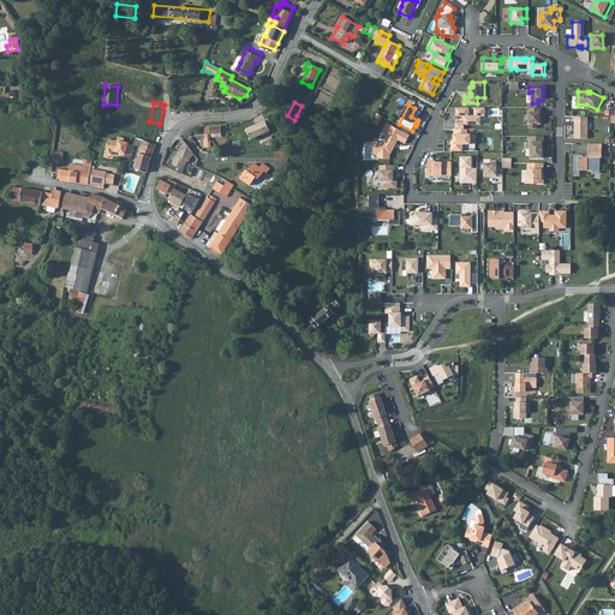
[(297,115),(294,120),(300,123),(304,115),(308,109),(302,106),(297,115)]
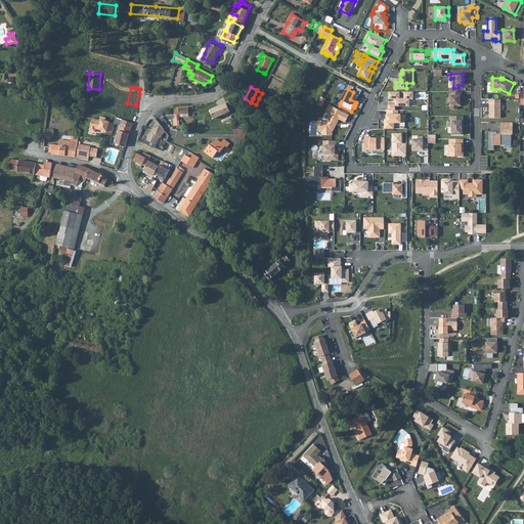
[(463,91),(451,92),(451,110),(459,110),(459,107),(459,104),(461,104),(461,101),(463,101),(463,91)]
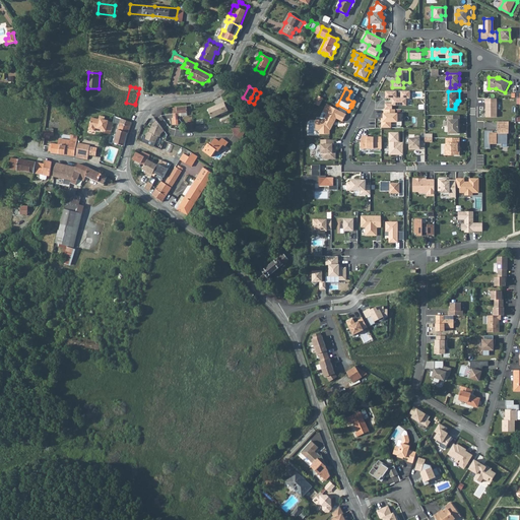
[(358,95),(350,91),(347,99),(353,102),(358,95)]
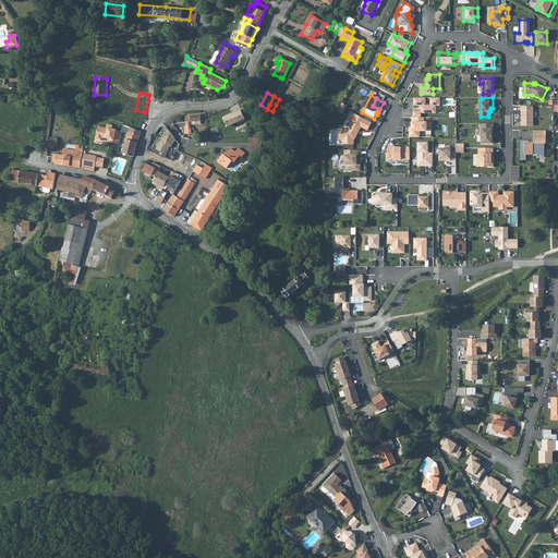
[(343,113),(348,105),(343,102),(339,111),(343,113)]
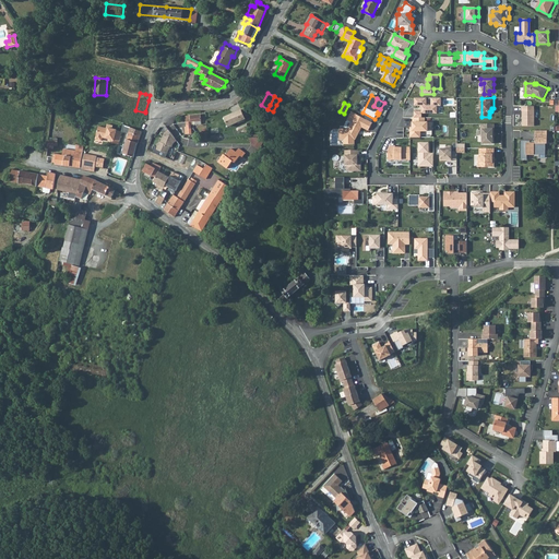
[(535,106),(522,106),(522,111),(523,111),(523,126),(535,126),(535,106)]
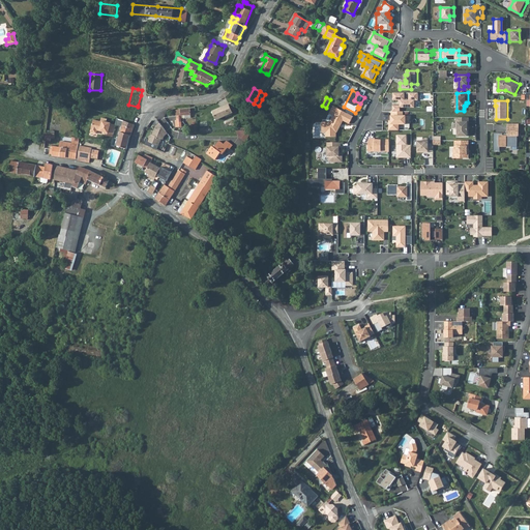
[(225,106),(212,112),(216,120),(232,112),(229,104),(225,106)]
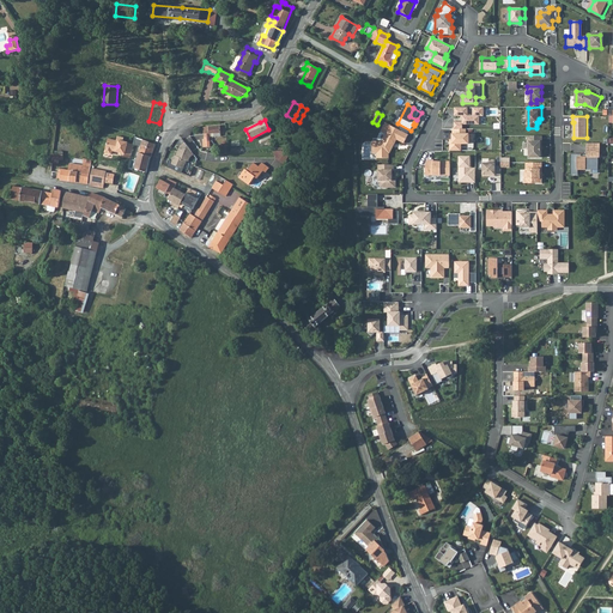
[(405,144),(410,135),(408,134),(400,129),(386,123),(382,132),(387,134),(383,141),(382,144),(374,144),(374,153),(377,153),(377,158),(389,158),(389,153),(390,153),(394,147),(393,146),(394,144),(395,144),(398,140),(405,144)]
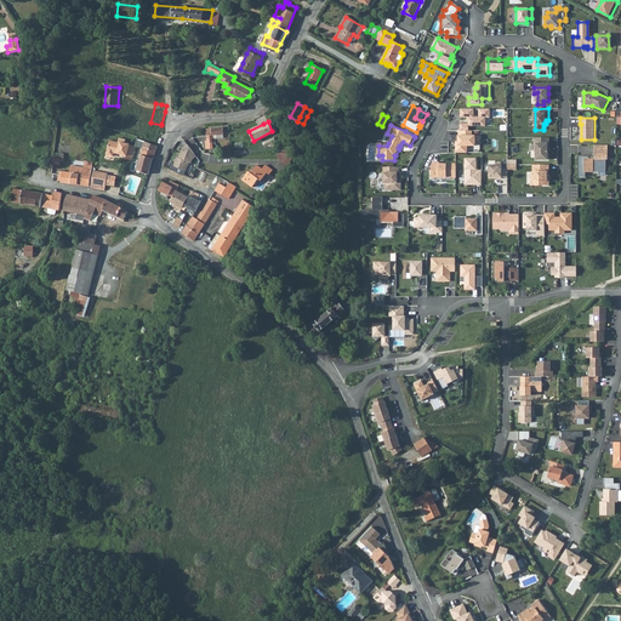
[(216,135),(223,134),(222,127),(206,129),(206,136),(208,141),(205,141),(206,149),(212,148),(212,143),(212,141),(211,141),(211,138),(217,138),(216,135)]
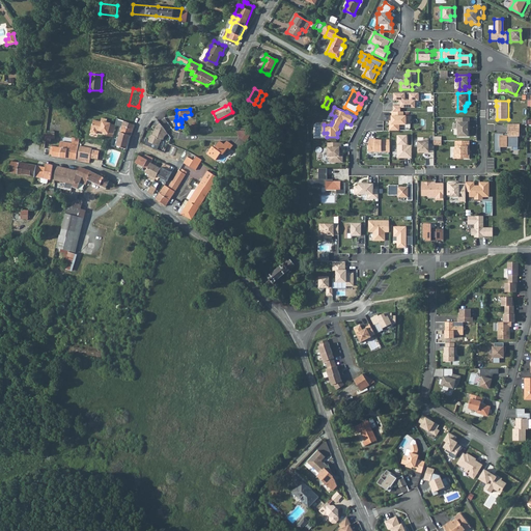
[(403,112),(391,112),(390,116),(389,117),(389,126),(388,124),(389,132),(399,131),(399,127),(406,126),(406,122),(410,121),(410,116),(403,116),(403,112)]
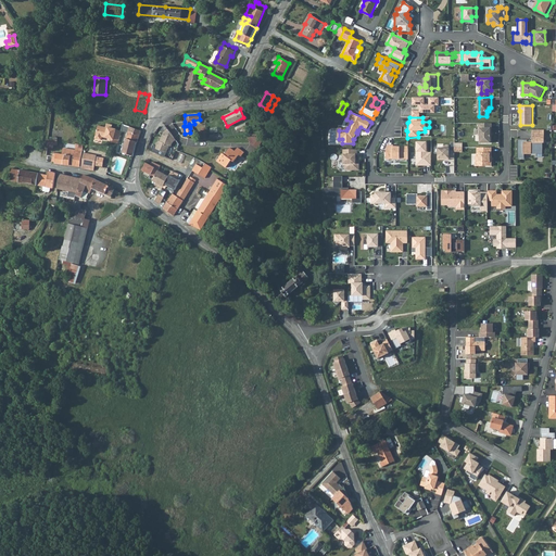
[(493,123),(479,123),(480,129),(481,129),(481,136),(481,143),(491,143),(491,137),(491,134),(493,134),(493,123)]
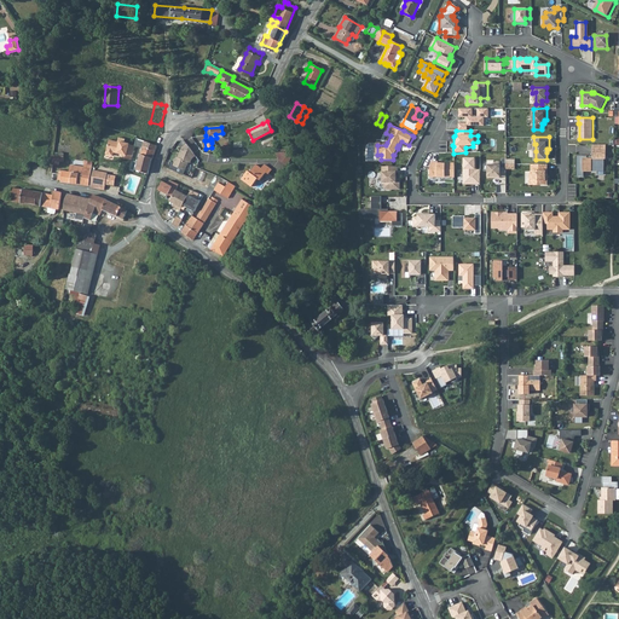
[(113,154),(122,156),(122,154),(126,155),(126,156),(125,158),(131,161),(132,157),(133,152),(134,148),(128,146),(129,145),(120,143),(120,144),(109,142),(105,155),(113,156),(113,154)]
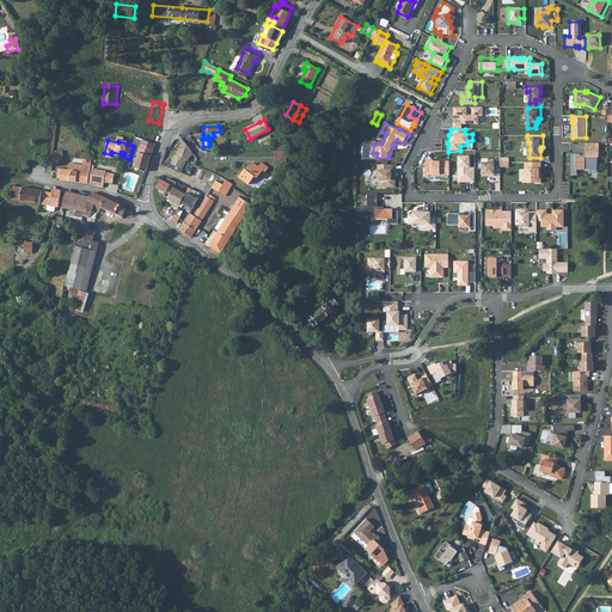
[(144,140),(142,140),(139,153),(150,157),(151,157),(154,150),(157,145),(154,144),(153,144),(144,141),(144,140)]
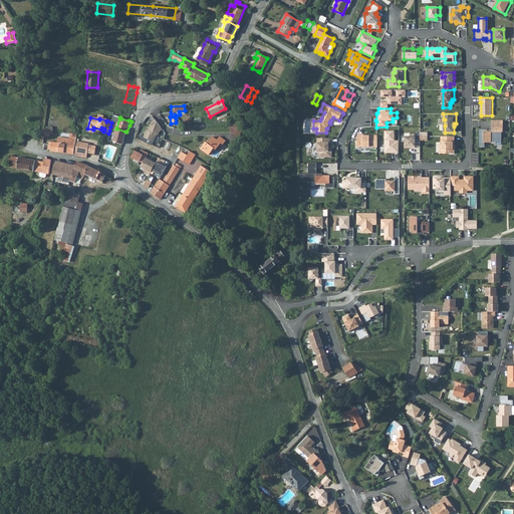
[(159,123),(156,119),(152,122),(148,132),(146,132),(144,137),(155,142),(158,135),(159,136),(161,132),(163,130),(159,123)]
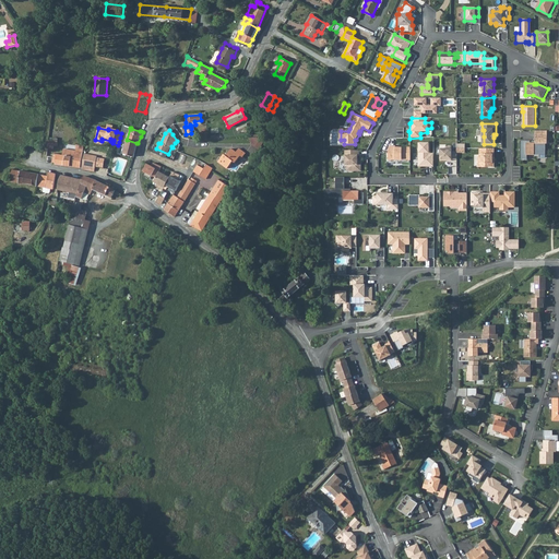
[(519,141),(519,159),(526,159),(526,157),(533,156),(544,155),(546,131),(534,131),(533,144),(530,144),(528,141),(519,141)]
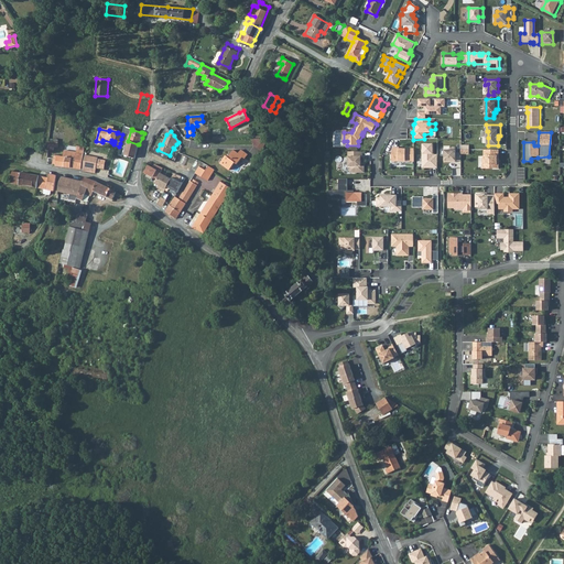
[(138,144),(128,141),(125,155),(131,158),(134,159),(137,149),(138,144)]
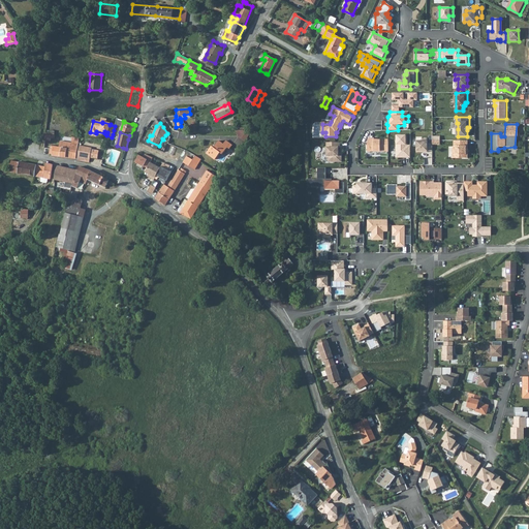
[(407,157),(411,157),(411,146),(407,146),(407,135),(397,135),(397,156),(407,156),(407,157)]
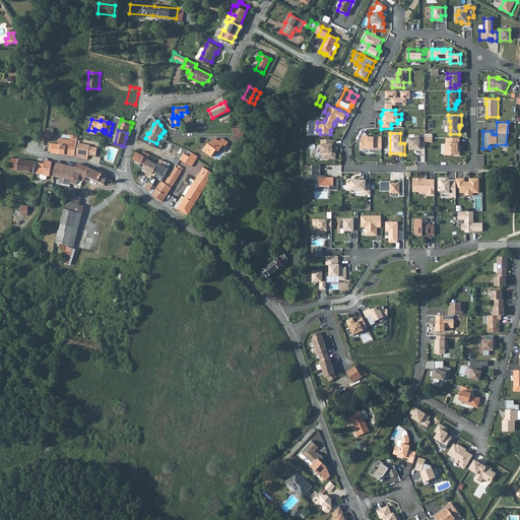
[(383,149),(383,137),(371,137),(369,137),(369,135),(364,135),(362,141),(362,149),(383,149)]
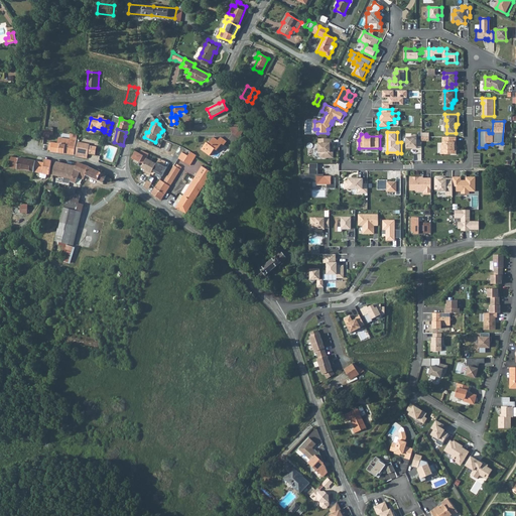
[(417,147),(422,147),(422,139),(418,139),(417,135),(412,135),(412,137),(407,137),(407,148),(412,148),(412,147),(417,147)]
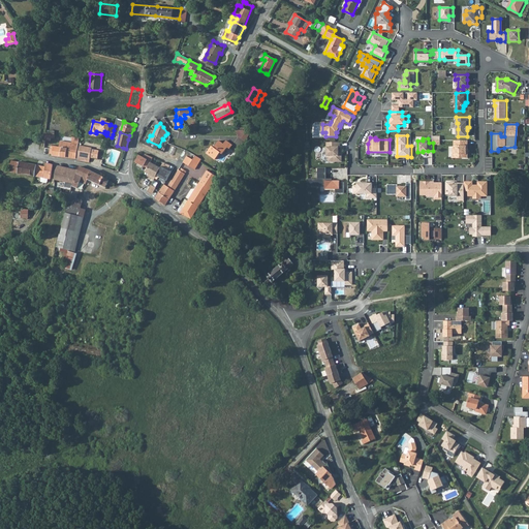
[(207,153),(215,159),(215,158),(220,152),(223,153),(227,147),(230,148),(232,145),(226,141),(224,144),(219,141),(214,147),(212,146),(207,153)]
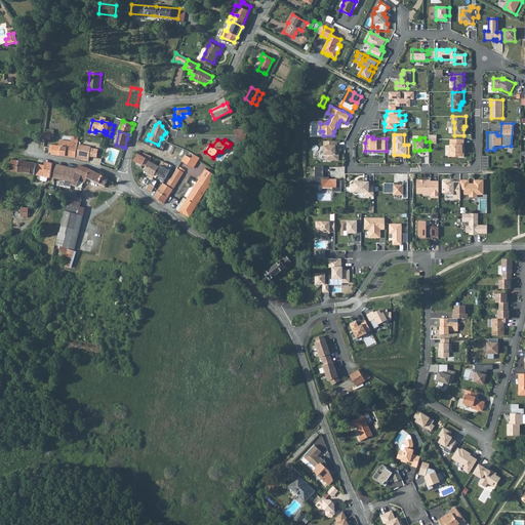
[(465,139),(451,139),(451,147),(450,147),(450,154),(459,154),(459,157),(465,157),(465,148),(463,148),(463,145),(465,145),(465,139)]
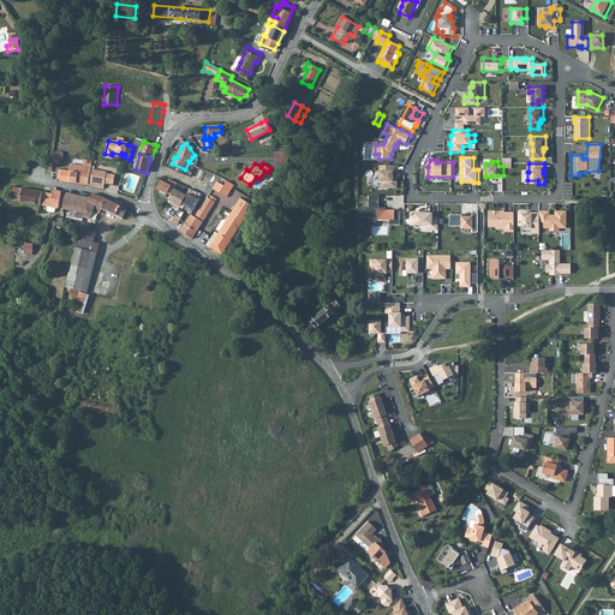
[(71,165),(70,171),(72,172),(71,181),(73,183),(88,185),(90,174),(91,167),(83,166),(71,165)]
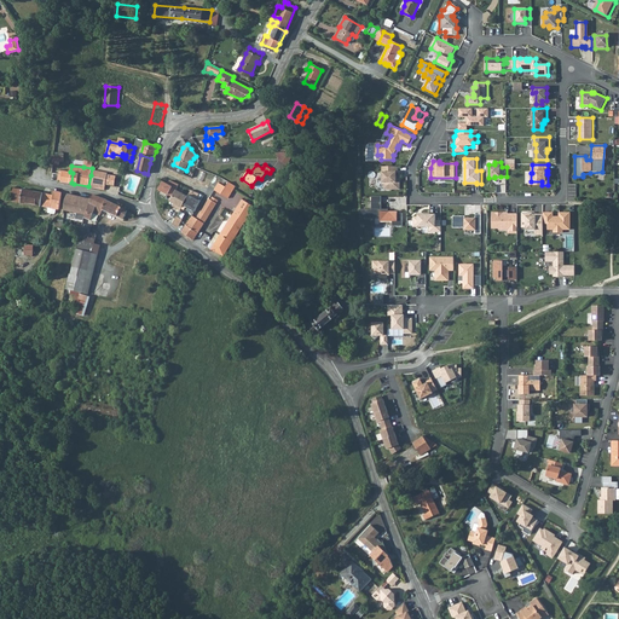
[(398,167),(383,167),(383,183),(386,183),(386,190),(400,190),(400,183),(397,183),(397,173),(398,173),(398,167)]
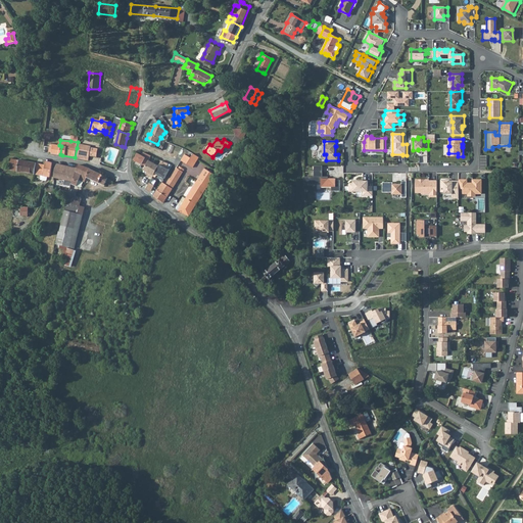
[(78,148),(77,159),(89,160),(89,155),(96,157),(98,149),(91,148),(92,144),(80,142),(78,148)]
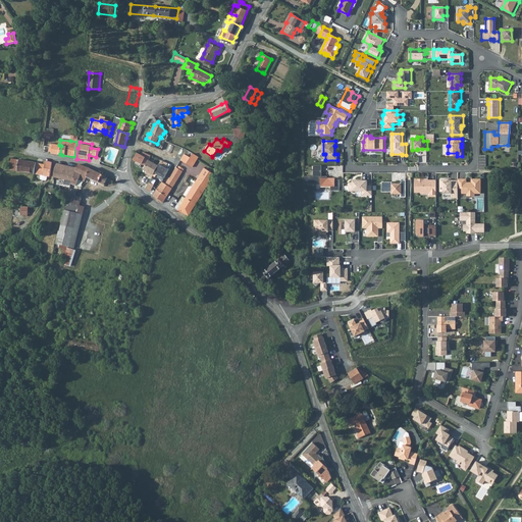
[(51,144),(50,151),(50,152),(51,152),(51,153),(52,154),(60,154),(61,146),(59,145),(51,144)]
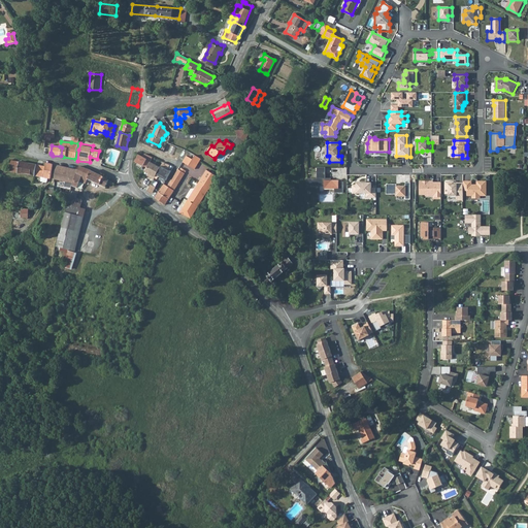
[(184,162),(183,162),(195,169),(200,161),(201,159),(196,156),(195,156),(189,152),(184,162)]
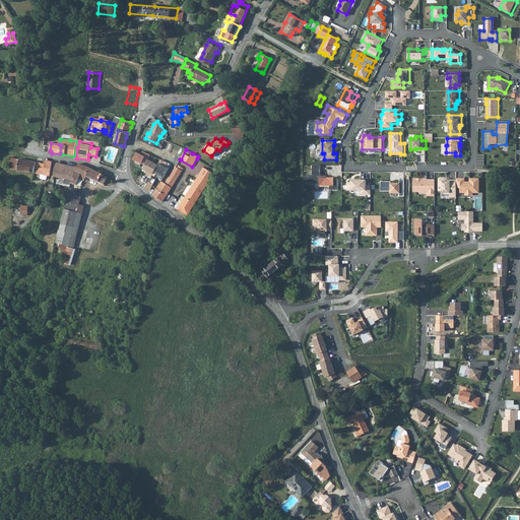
[(150,154),(143,151),(141,154),(137,151),(133,158),(135,159),(133,163),(139,167),(141,163),(145,165),(148,159),(150,154)]
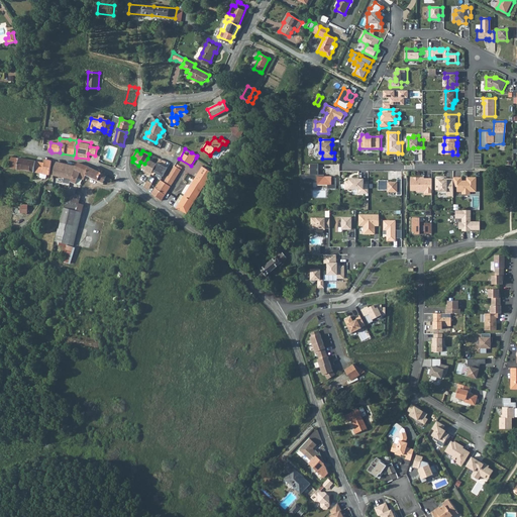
[(8,167),(34,172),(36,164),(36,162),(10,157),(8,167)]
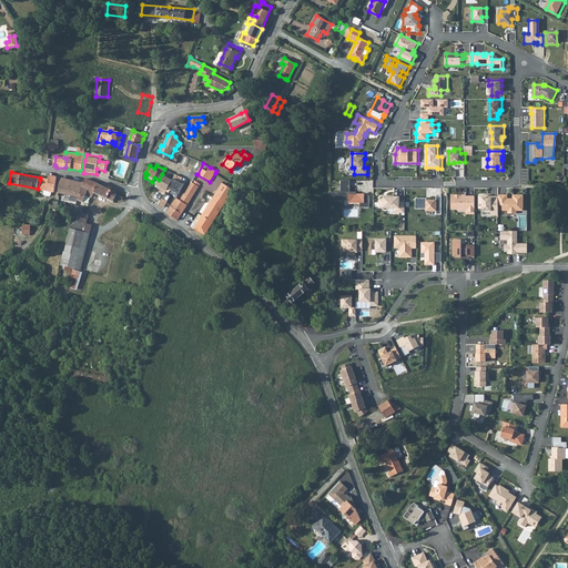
[(173,180),(162,174),(159,180),(156,184),(160,186),(163,188),(162,190),(166,192),(166,191),(168,190),(173,180)]
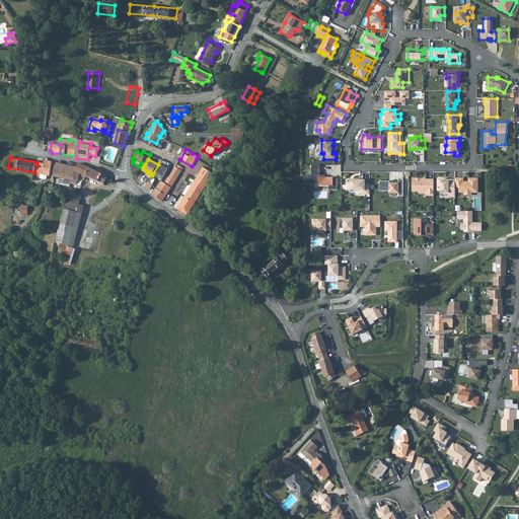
[(167,162),(161,159),(158,164),(153,173),(152,174),(155,175),(156,172),(163,176),(168,168),(165,165),(167,162)]
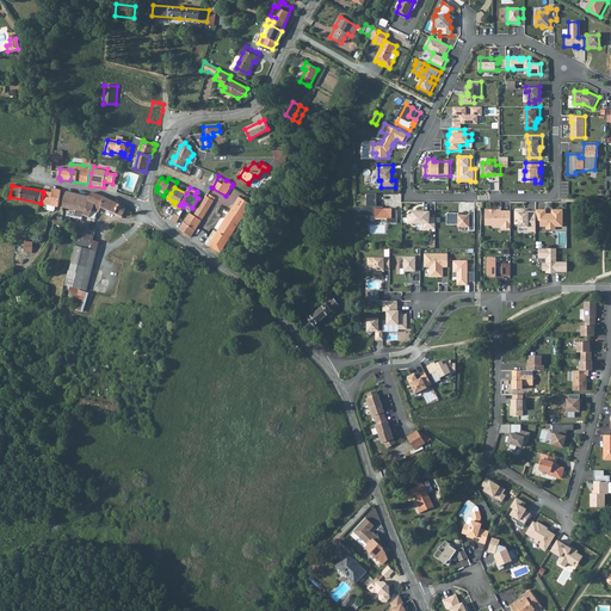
[(43,193),(41,203),(48,204),(47,210),(51,211),(54,210),(55,207),(59,207),(61,190),(53,189),(53,192),(48,192),(47,195),(43,193)]
